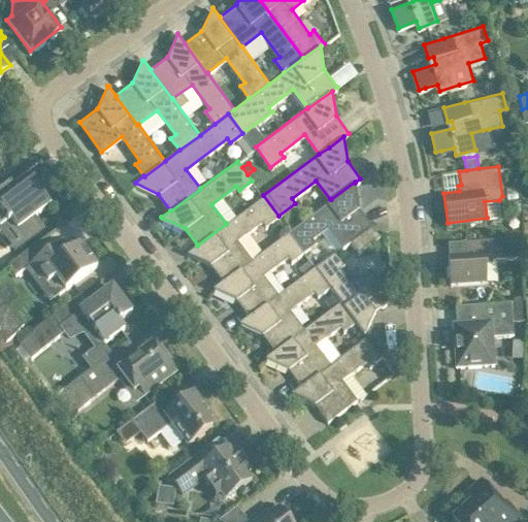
[(33,177),(20,188),(11,177),(0,186),(0,225),(9,238),(21,230),(17,225),(51,200),(33,177)]
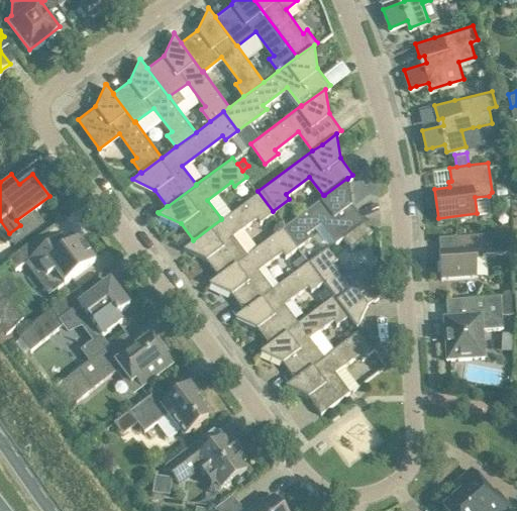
[(347,179),(347,178),(324,195),(323,195),(283,225),(298,245),(310,236),(306,231),(321,221),(335,241),(343,235),(342,234),(364,219),(351,202),(347,179)]
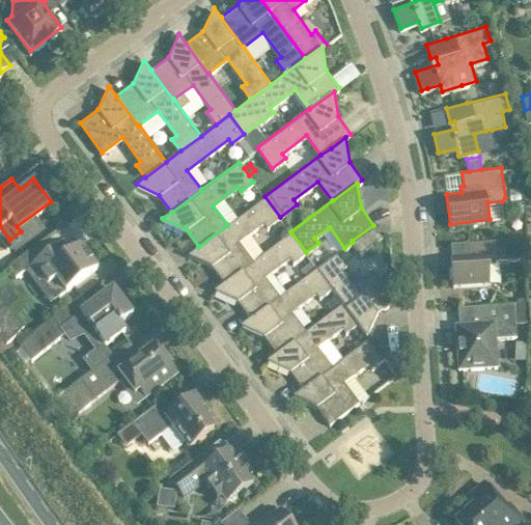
[(227,224),(227,225),(198,247),(198,246),(188,253),(189,254),(212,265),(224,281),(224,282),(254,259),(253,259),(239,240),(263,222),(267,226),(280,217),(264,196),(227,224)]
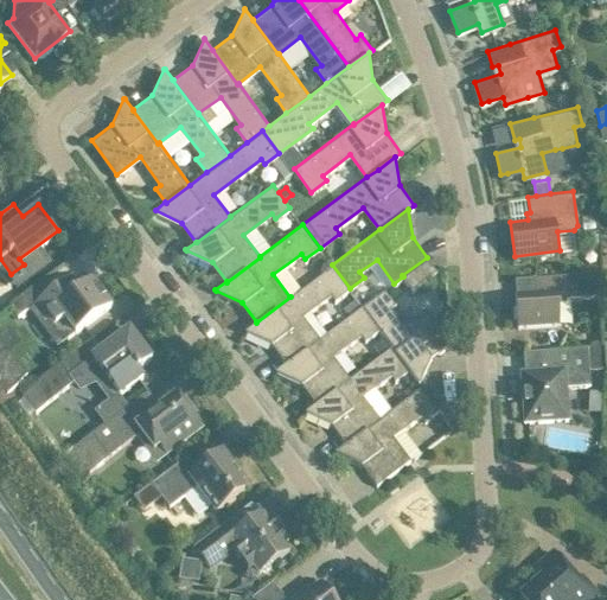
[(413,288),(436,269),(427,257),(402,275),(403,276),(413,288)]
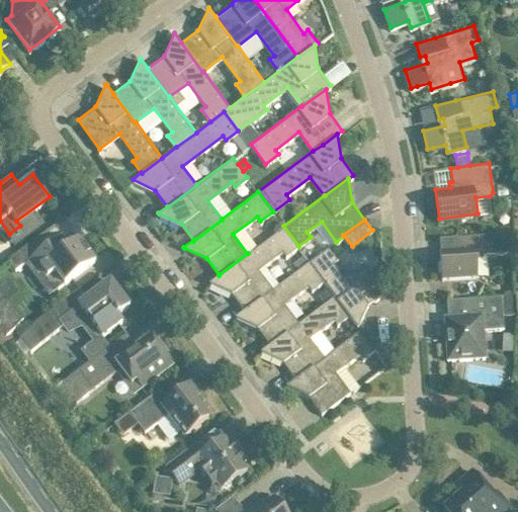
[(247,253),(248,253),(219,275),(219,274),(209,281),(209,282),(232,292),(244,309),(245,309),(273,287),(259,268),(282,251),(286,255),(298,246),(283,226),(247,253)]
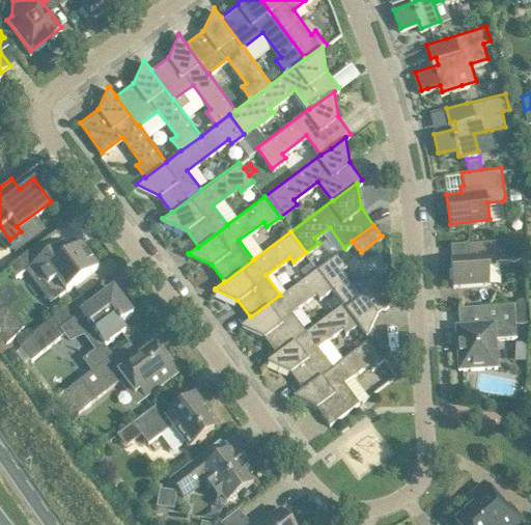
[(469,252),(450,254),(453,283),(473,281),(490,280),(487,263),(496,261),(495,258),(525,256),(524,236),(504,237),(468,240),(469,252)]
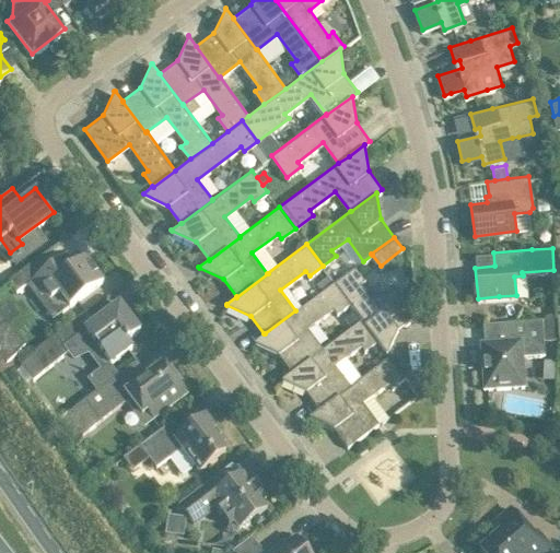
[(16,287),(26,280),(53,315),(102,278),(84,254),(66,267),(58,256),(36,272),(28,262),(9,278),(16,287)]
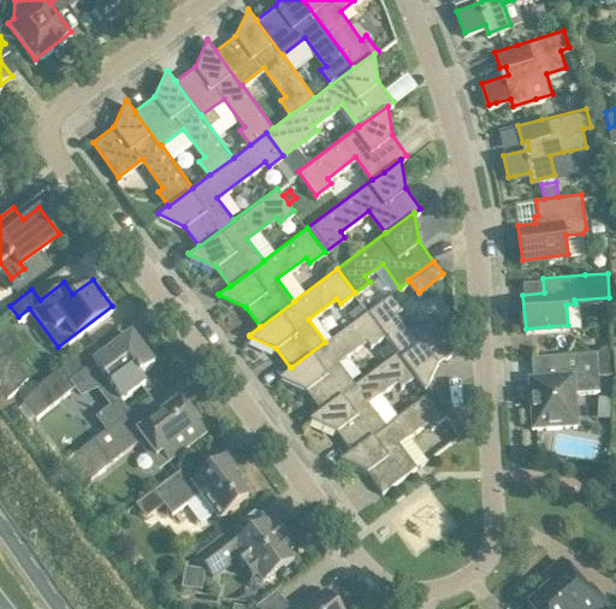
[(390,293),(367,309),(385,333),(384,333),(397,350),(398,349),(416,373),(415,374),(425,388),(425,386),(426,386),(438,360),(458,344),(432,311),(409,329),(396,312),(402,307),(390,293)]
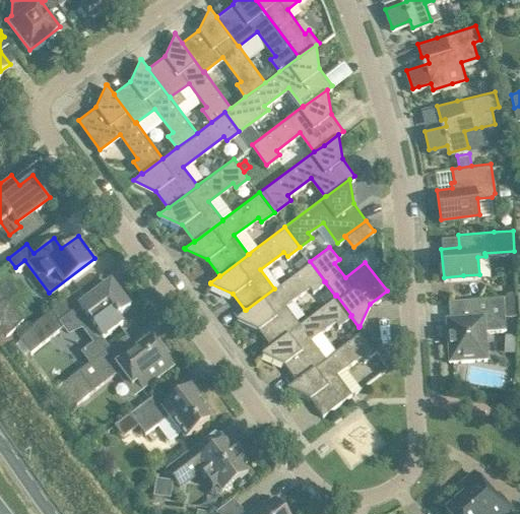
[(274,288),(246,310),(245,310),(236,317),(237,317),(259,327),(270,344),(271,344),(300,323),(285,304),(310,285),(313,291),(324,281),(325,281),(310,261),(274,288)]
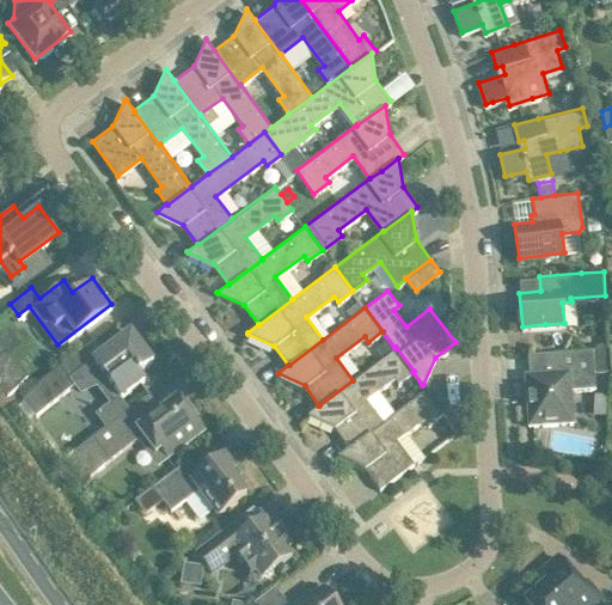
[(60,361),(22,390),(36,410),(73,383),(79,389),(97,383),(108,378),(120,395),(126,390),(145,376),(139,368),(153,358),(129,328),(127,330),(111,342),(104,346),(92,356),(69,373),(60,361)]
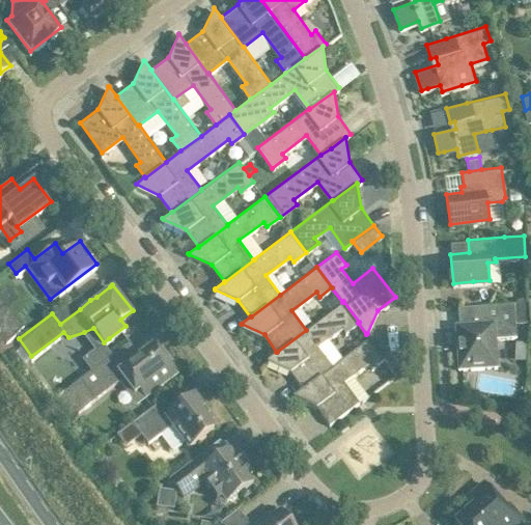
[(478,321),(455,323),(458,366),(497,363),(495,336),(516,334),(514,310),(528,309),(527,299),(514,301),(497,302),(476,303),(478,321)]
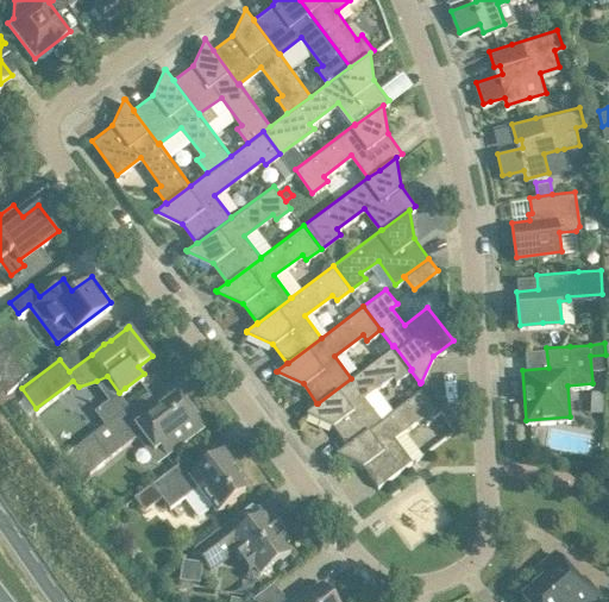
[(351,378),(318,403),(316,403),(306,411),(307,412),(333,424),(347,443),(347,444),(382,418),(381,418),(364,395),(393,375),(396,380),(410,370),(412,369),(394,345),(393,346),(351,378)]
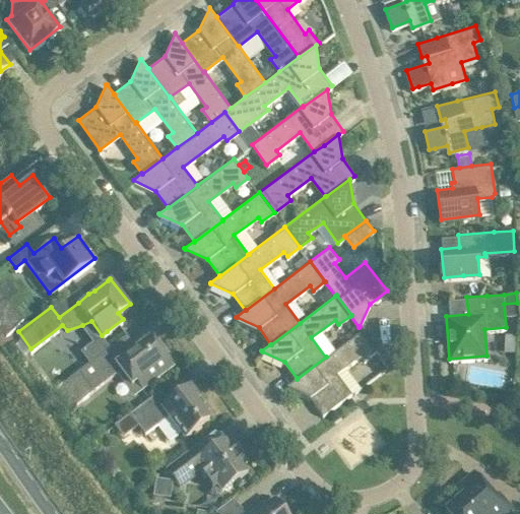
[(325,357),(326,357),(297,379),(297,378),(287,385),(287,386),(310,396),(323,413),(351,392),(337,372),(361,355),(365,359),(377,348),(360,326),(359,326),(362,329),(325,357)]
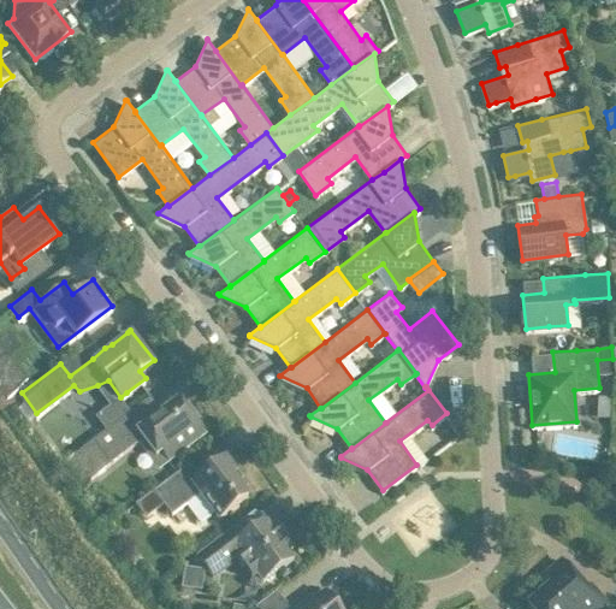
[(93,436),(66,456),(75,467),(82,461),(90,474),(111,460),(138,438),(143,435),(152,447),(157,443),(167,457),(187,443),(206,429),(179,395),(177,397),(161,408),(138,426),(126,411),(105,427),(93,436)]
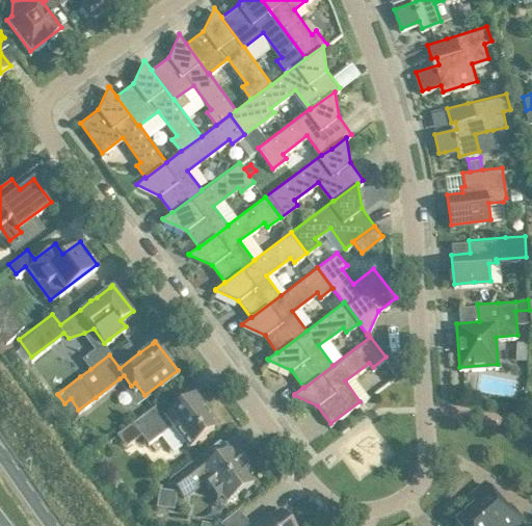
[(137,417),(133,421),(141,432),(149,442),(160,432),(170,447),(170,448),(170,449),(173,448),(184,440),(188,446),(215,426),(211,420),(213,418),(194,392),(190,395),(173,409),(162,416),(154,404),(137,417)]
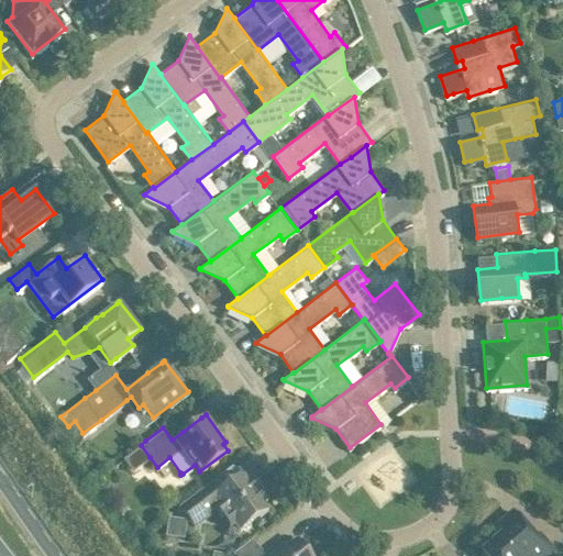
[(217,508),(230,525),(234,522),(240,529),(251,521),(268,508),(263,500),(267,497),(252,477),(247,480),(242,473),(231,480),(223,470),(179,503),(195,524),(217,508)]
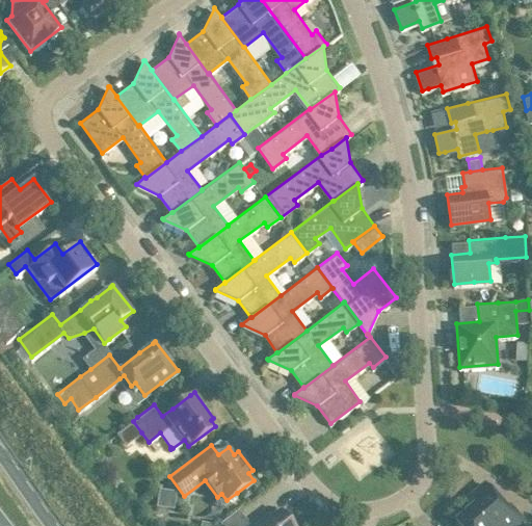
[(476,501),(455,519),(461,525),(499,525),(502,524),(503,525),(513,525),(524,518),(510,502),(506,505),(484,481),(470,494),(476,501)]
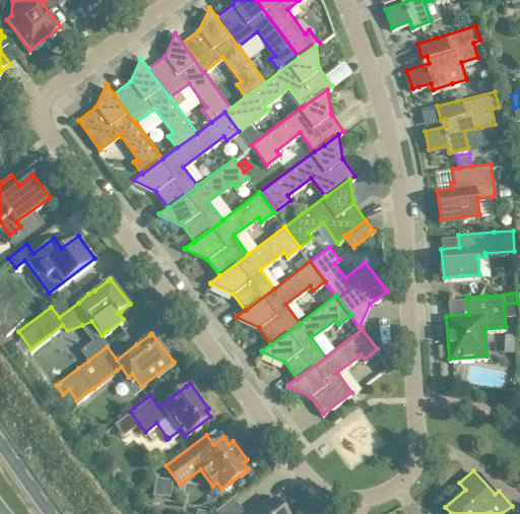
[(155,475),(153,492),(171,494),(173,477),(155,475)]
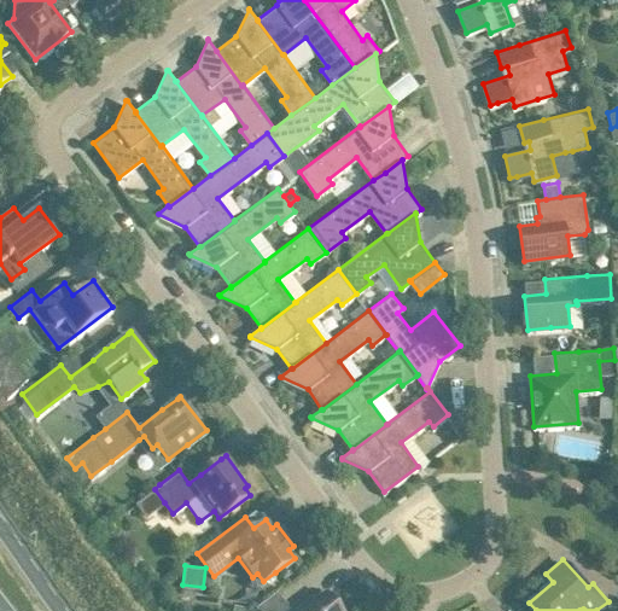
[(307,599),(291,610),(342,610),(326,589),(309,603),(307,599)]
